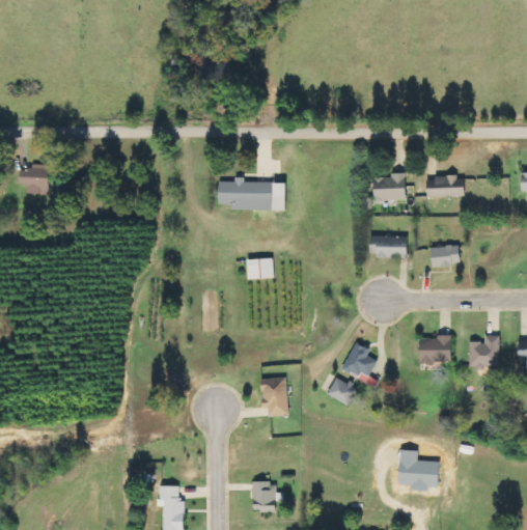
[(48,165),(29,165),(29,169),(18,169),(18,184),(25,184),(25,191),(48,192),(48,165)]
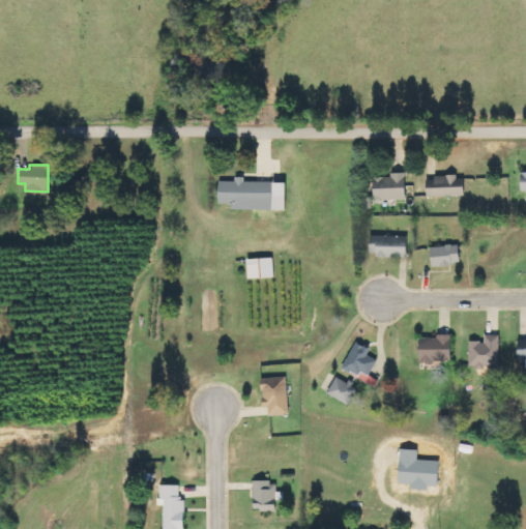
[(372,176),(373,200),(404,200),(403,172),(388,172),(388,176),(372,176)]
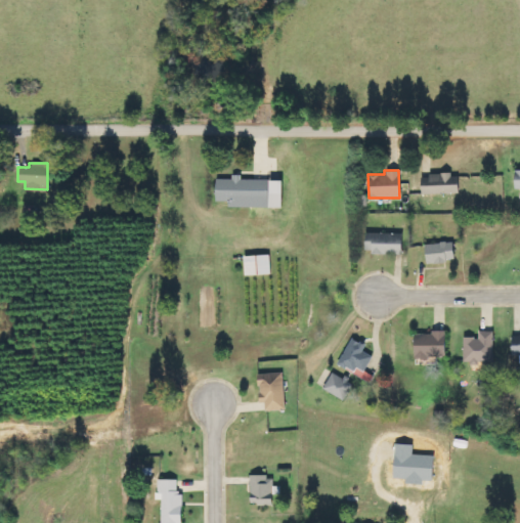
[(421,193),(457,192),(457,173),(420,174),(421,193)]
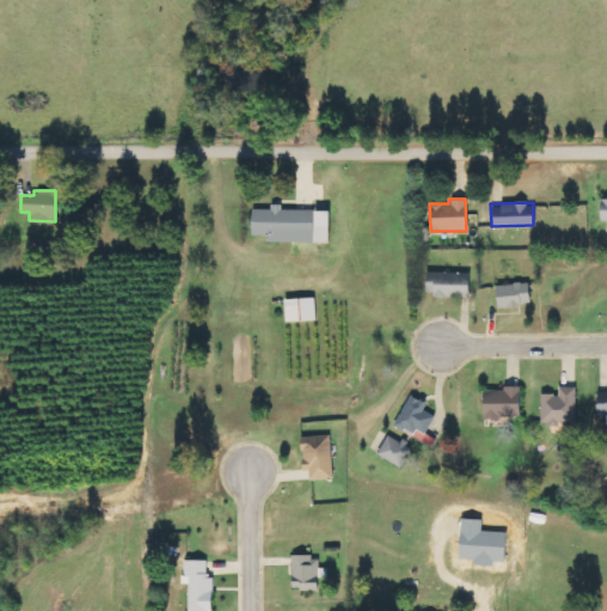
[(329,209),(279,209),(279,203),(268,203),(268,208),(250,208),(250,236),(264,236),(264,242),(327,243),(329,209)]
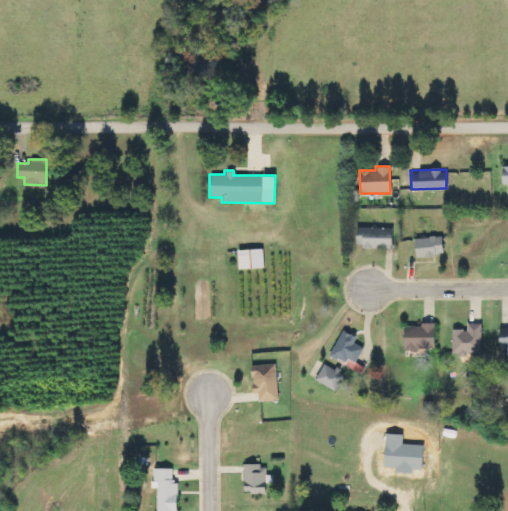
[(391,248),(392,229),(356,228),(356,247),(391,248)]
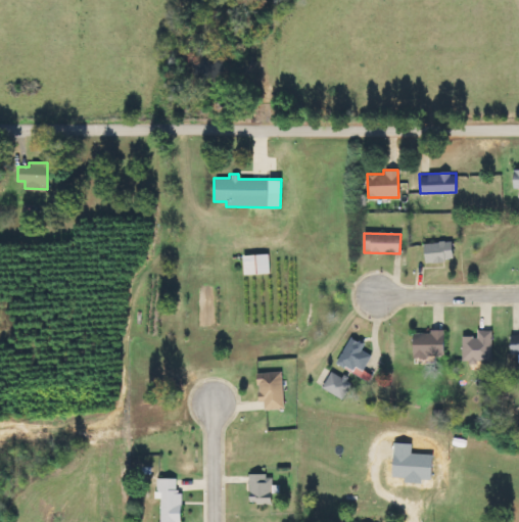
[(452,261),(451,241),(423,242),(424,262),(452,261)]
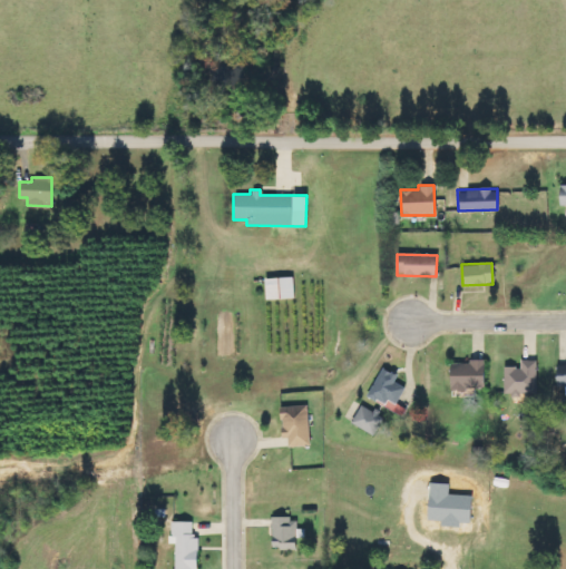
[(264,277),(264,298),(292,298),(291,277),(264,277)]
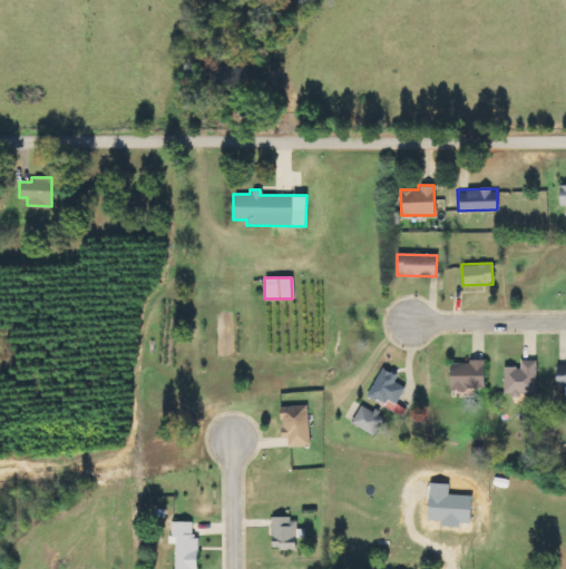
[(535,360),(518,360),(518,366),(503,366),(503,393),(535,393),(535,360)]
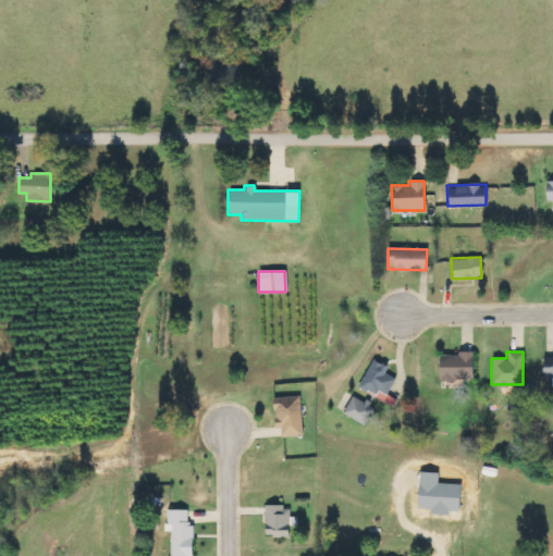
[(472,381),(472,354),(440,353),(439,380),(472,381)]
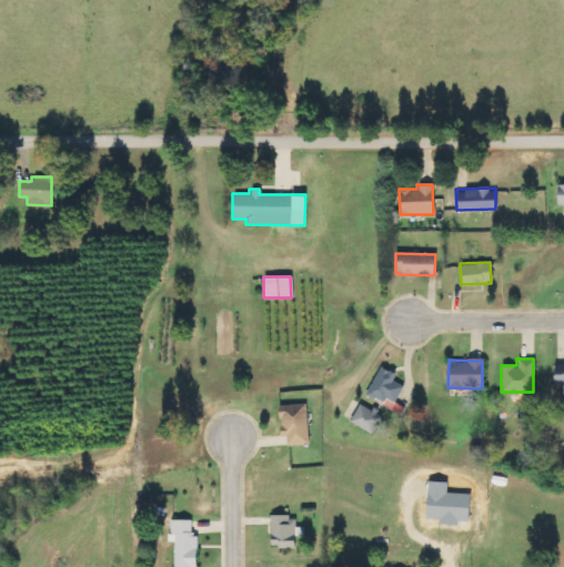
[(554,384),(563,384),(563,360),(554,360),(554,384)]
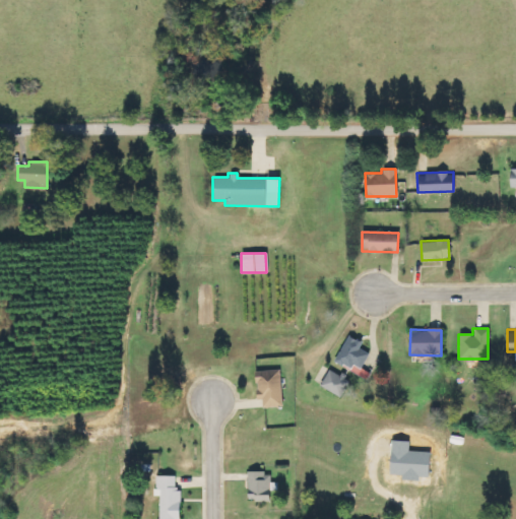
[(361,342),(346,335),(335,360),(359,371),(367,352),(358,348),(361,342)]
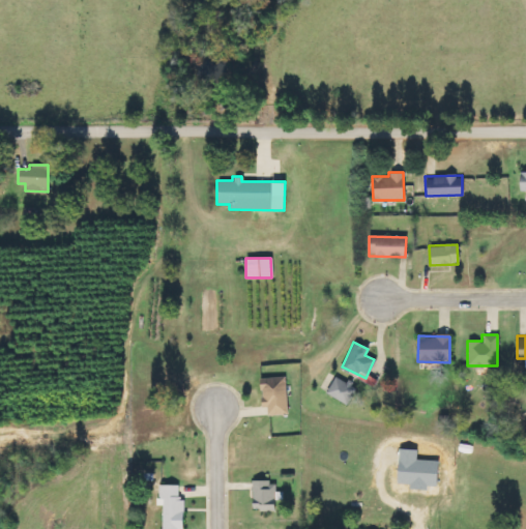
[(356,379),(372,385),(375,379),(358,373),(356,379)]
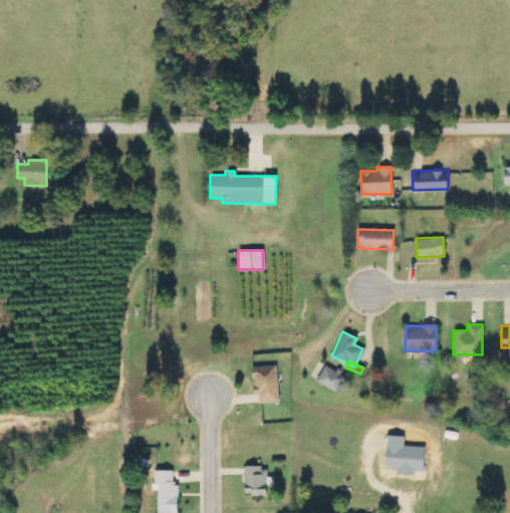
[(315,380),(333,392),(343,374),(324,363),(315,380)]
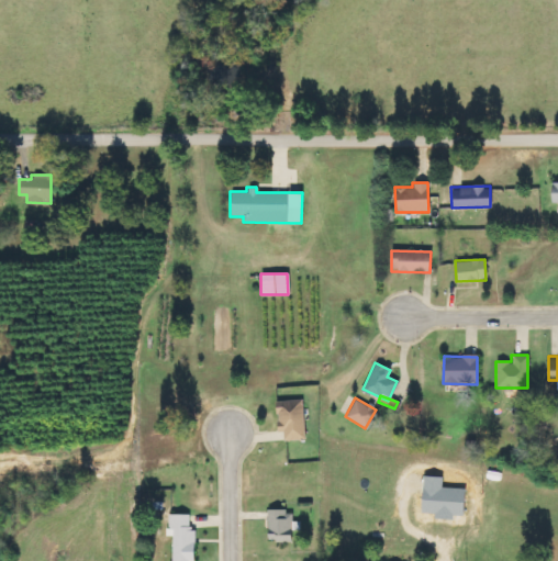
[(276,432),(282,432),(282,440),(303,439),(302,400),(275,400),(276,432)]
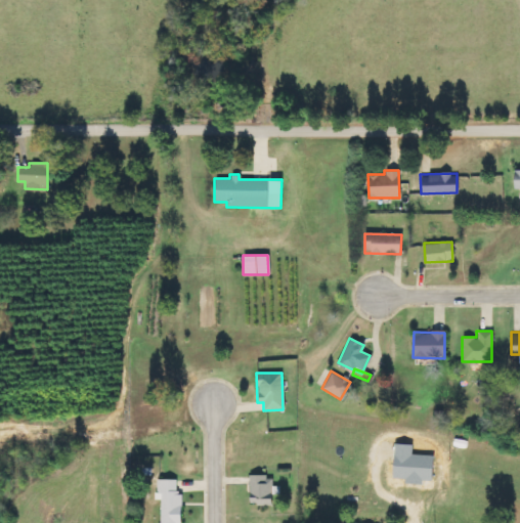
[(432,455),(410,454),(410,444),(393,443),(392,478),(404,478),(403,483),(422,484),(422,480),(431,480),(432,455)]
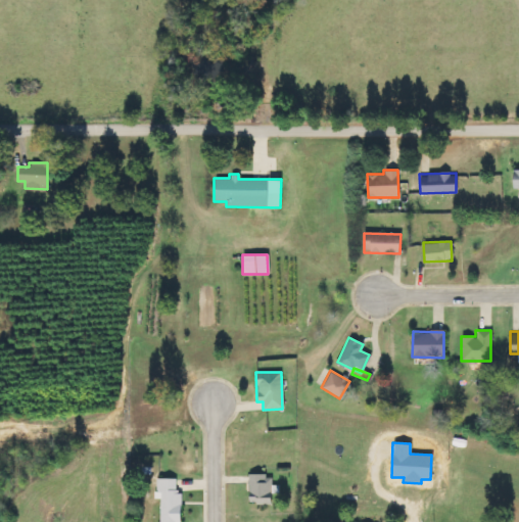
[(271,475),(248,475),(247,504),(271,504),(271,475)]
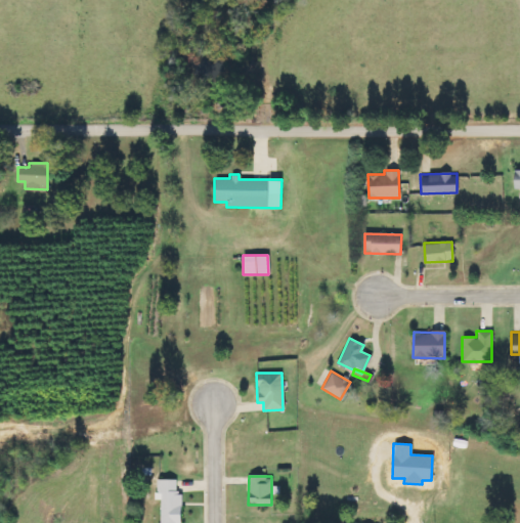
[(160,499),(159,522),(180,522),(181,492),(175,492),(175,479),(156,479),(155,499),(160,499)]
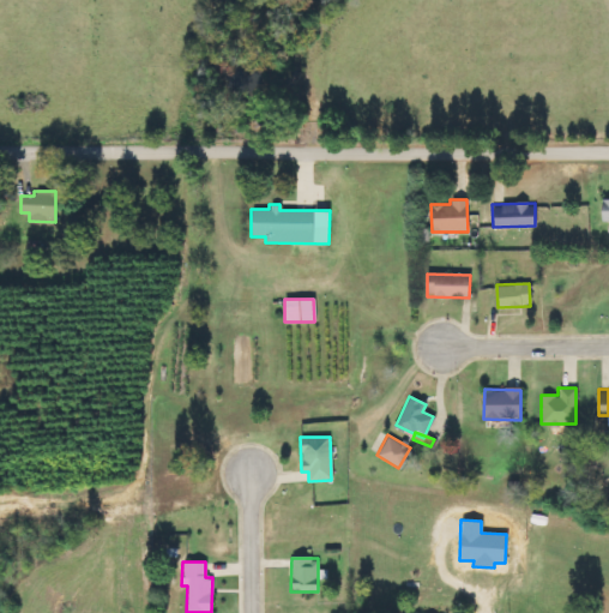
All buildings are outlined.
